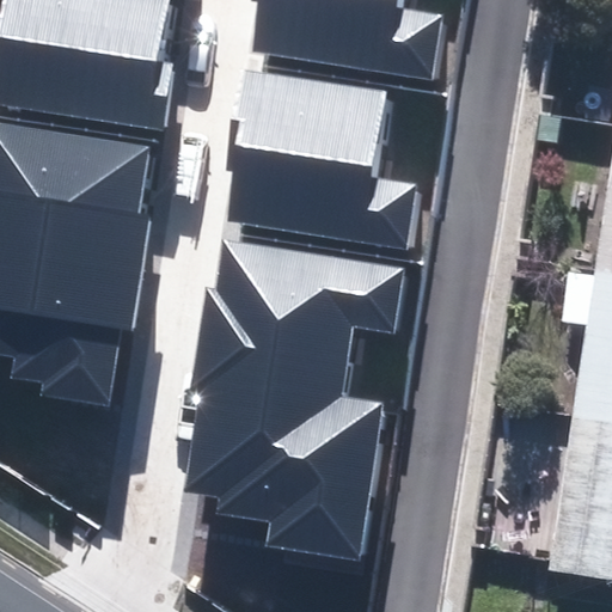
[(0,104),(165,135),(178,62),(171,61),(182,0),(178,0),(4,0),(0,22),(0,104)]
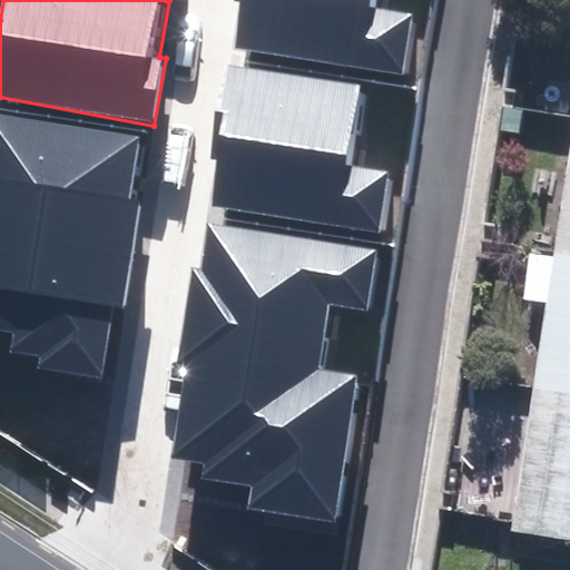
[(236,48),(409,75),(418,16),(376,10),(377,0),(243,0),(244,0),(236,48)]
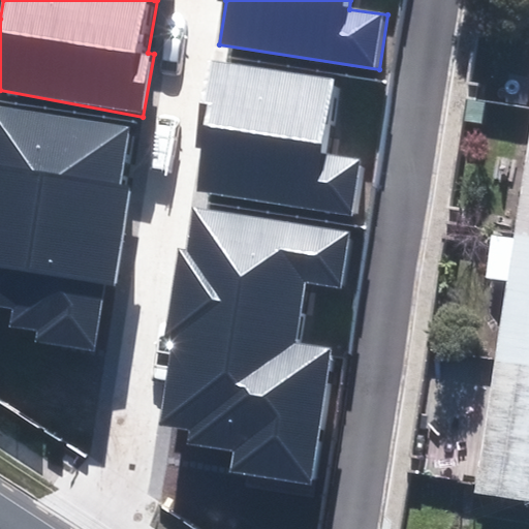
[(196,191),(355,215),(364,161),(325,155),(337,83),(211,63),(198,143),(203,147),(196,191)]
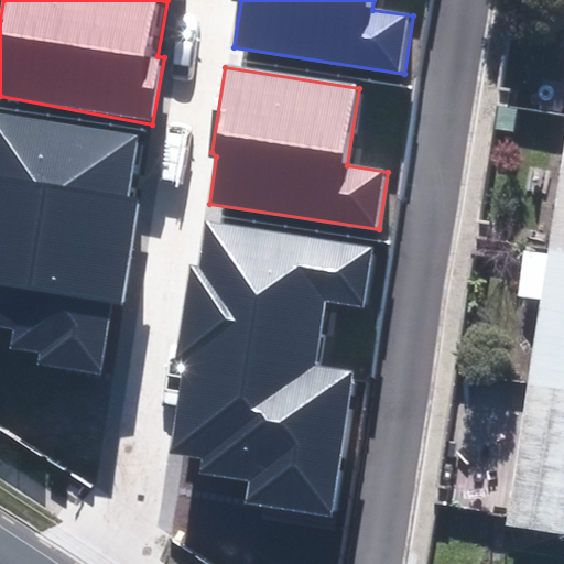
[(142,134),(0,111),(0,228),(131,248),(136,204),(131,203),(142,134)]
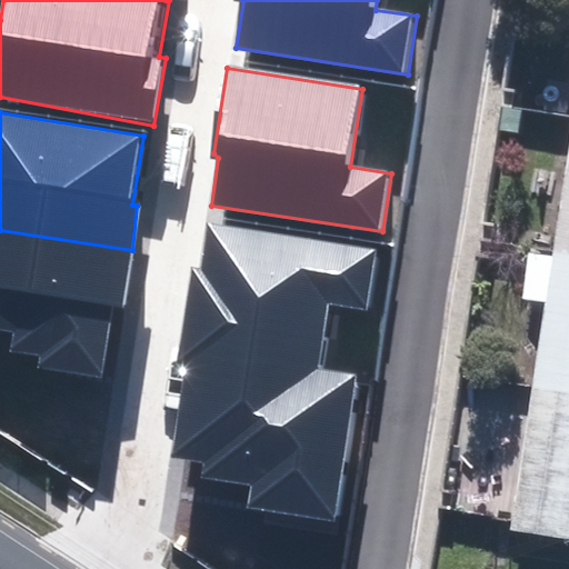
[(180,350),(319,371),(329,305),(368,310),(378,249),(208,223),(201,269),(192,267),(180,350)]
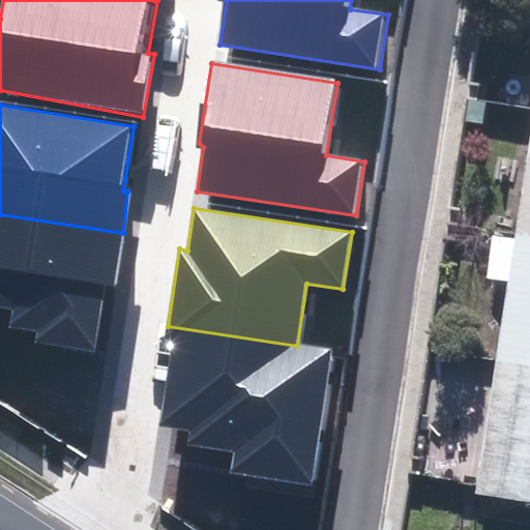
[(123,233),(0,214),(0,308),(12,311),(9,328),(37,332),(35,342),(93,351),(104,284),(115,286),(123,233)]
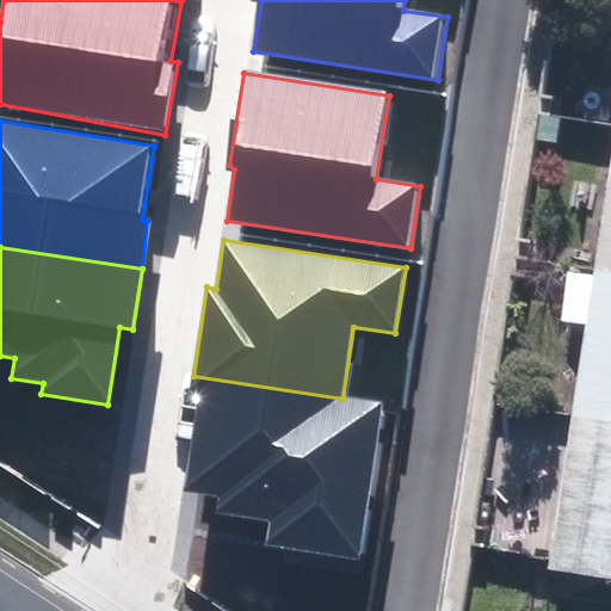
[(610,251),(608,271),(586,417),(561,568),(610,575),(610,251)]
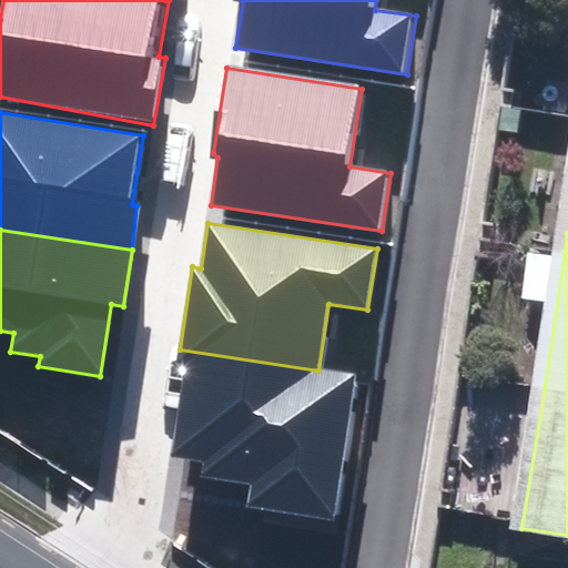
[(336,521),(359,374),(318,371),(180,350),(178,363),(185,364),(172,455),(202,460),(201,476),(253,484),(247,508),(336,521)]
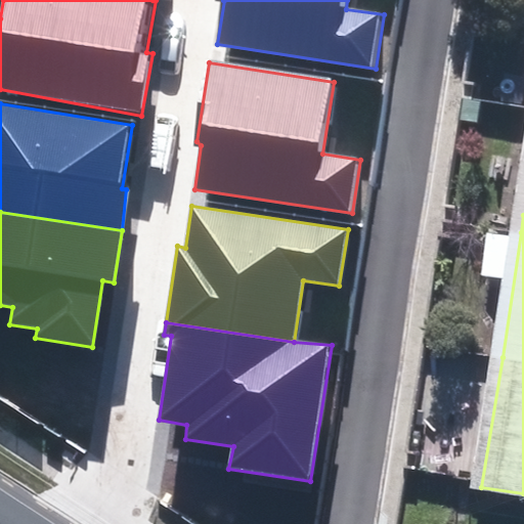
All buildings are outlined.
